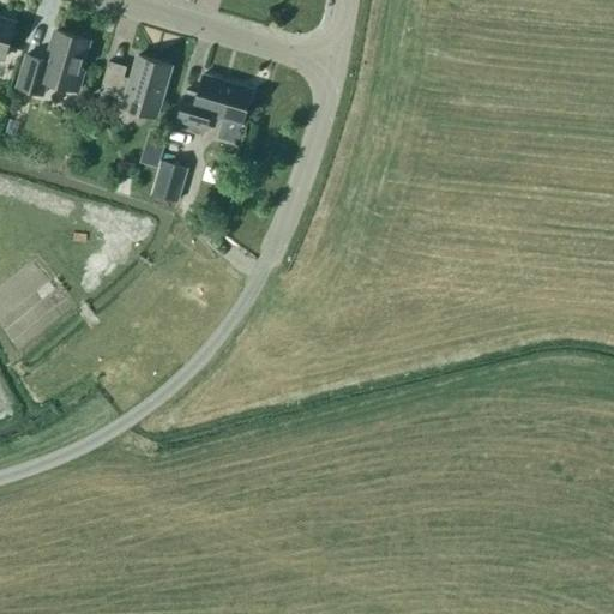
[(0,56),(4,59),(14,24),(0,19),(0,56)]
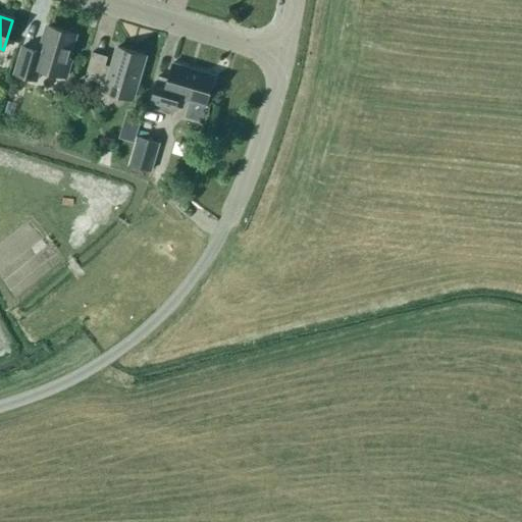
[(70,61),(67,60),(74,35),(47,27),(40,52),(22,47),(14,74),(37,81),(40,69),(65,77),(70,61)]
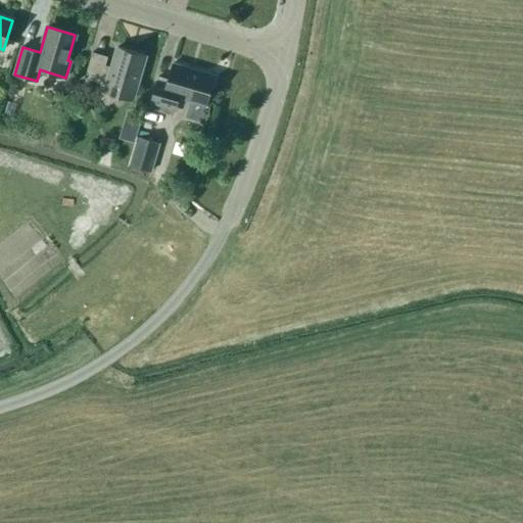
[(104,92),(132,100),(145,55),(117,47),(111,67),(104,65),(107,57),(92,53),(85,79),(106,85),(104,92)]
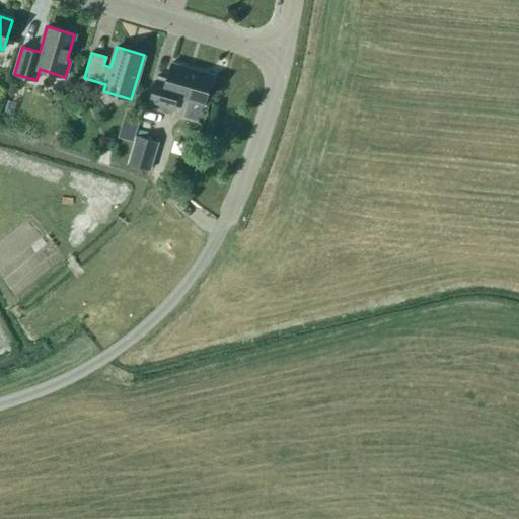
[(163,112),(171,115),(176,97),(204,105),(213,75),(171,63),(166,79),(157,76),(148,107),(163,113),(163,112)]
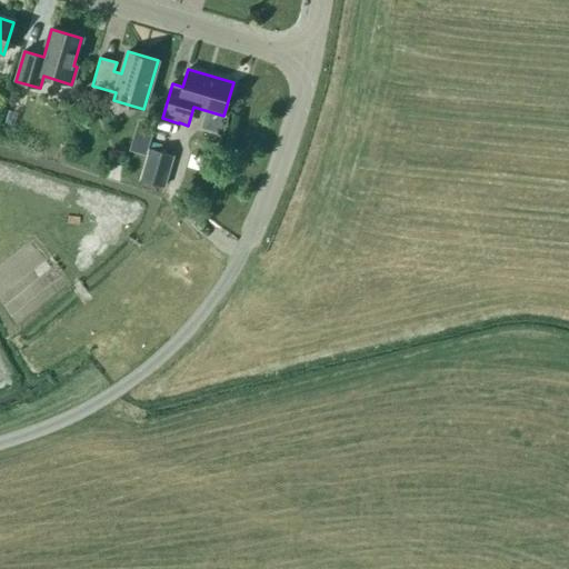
[(139,128),(135,142),(148,146),(151,131),(139,128)]
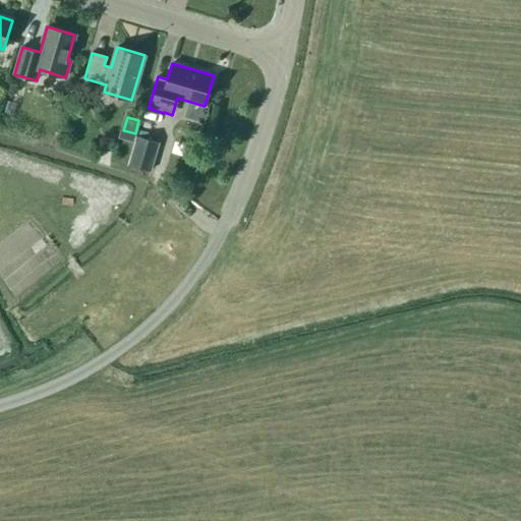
[(127,164),(150,171),(159,142),(135,135),(127,164)]
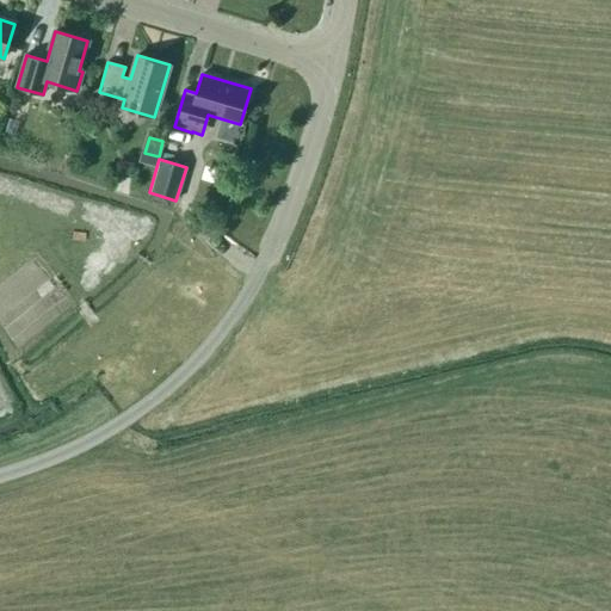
All buildings are outlined.
